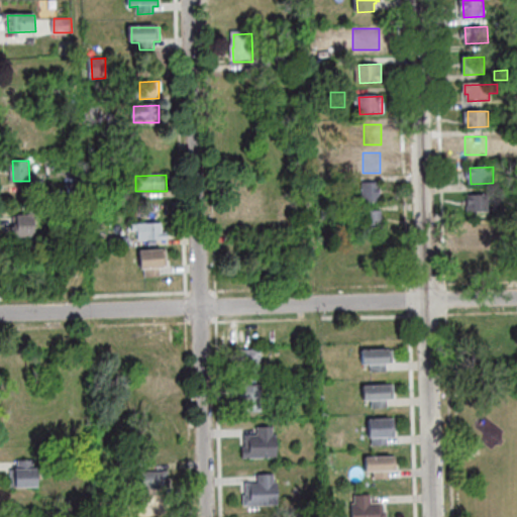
[(381,183),(381,201),(366,202),(366,183),(381,183)]
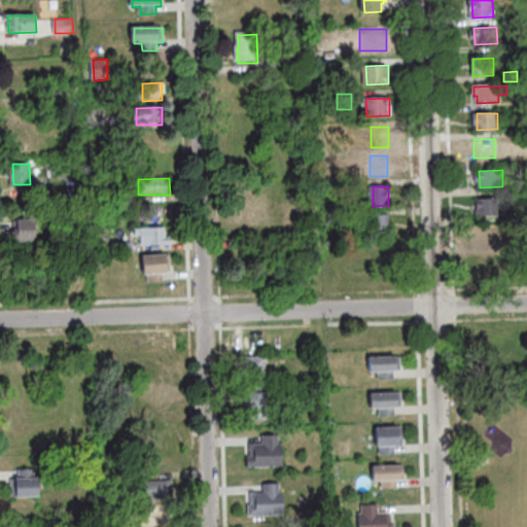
[(121,191),(121,203),(106,203),(106,192),(121,191)]
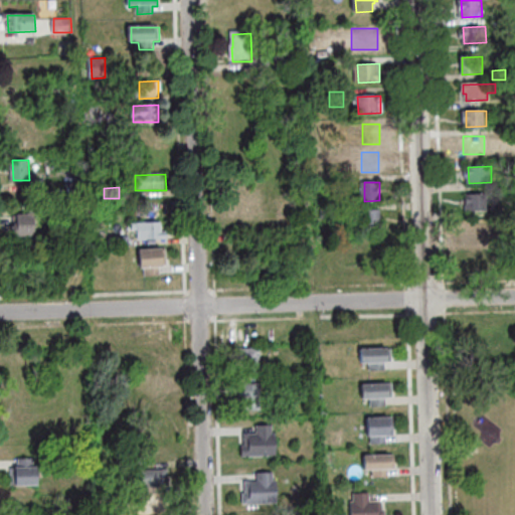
[(468,210),(467,195),(488,194),(488,209),(468,210)]
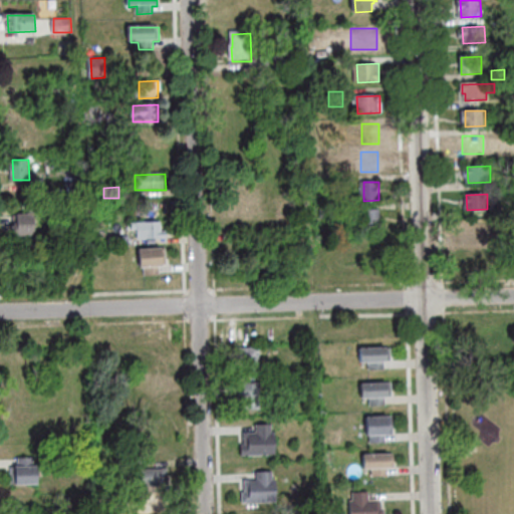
[(323,209),(337,209),(338,219),(323,219),(323,209)]
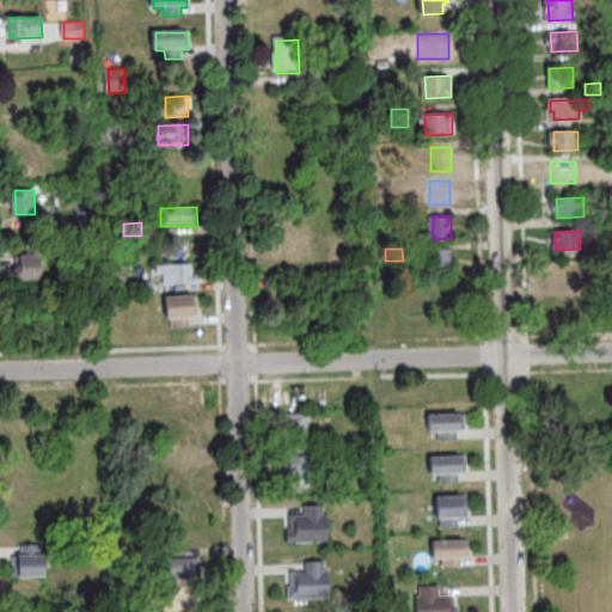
[(435,250),(454,250),(454,273),(436,274),(435,250)]
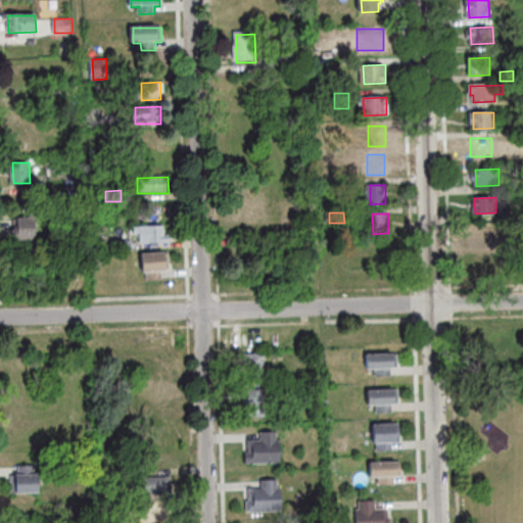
[(36,220),(36,241),(9,242),(9,232),(16,232),(16,220),(36,220)]
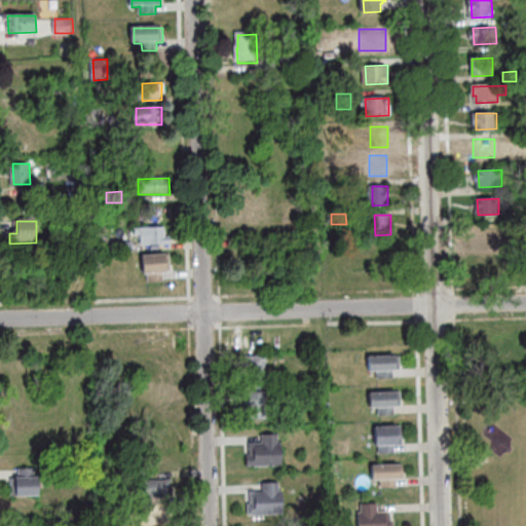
[(496,246),(478,246),(477,228),(495,227),(496,246)]
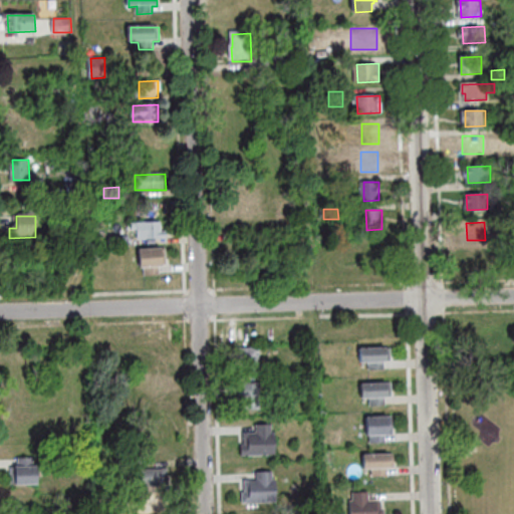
[(135,224),(161,223),(162,234),(168,234),(168,240),(140,241),(140,230),(135,230),(135,224)]
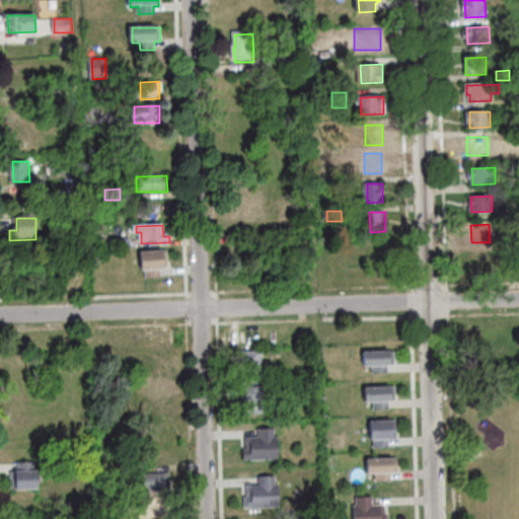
[(518,247),(508,248),(508,238),(518,237),(518,247)]
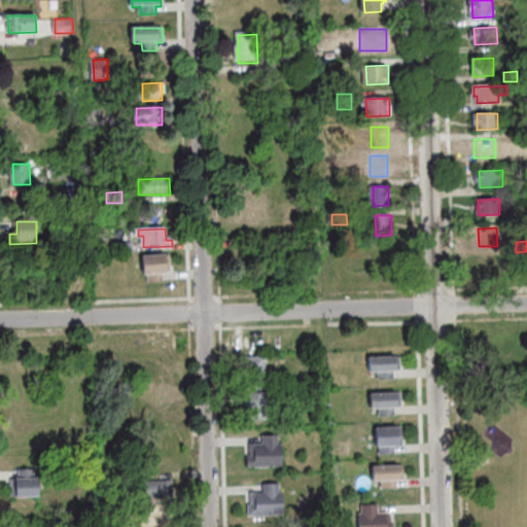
[(121,243),(134,242),(134,251),(121,251),(121,243)]
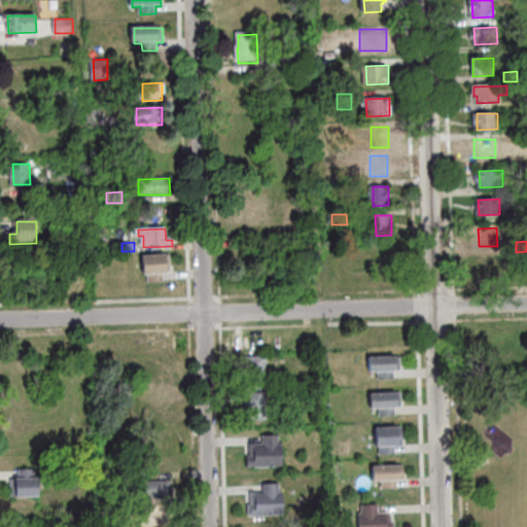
[(167,255),(167,256),(170,256),(172,273),(166,274),(166,284),(150,285),(149,275),(147,275),(145,257),(167,255)]
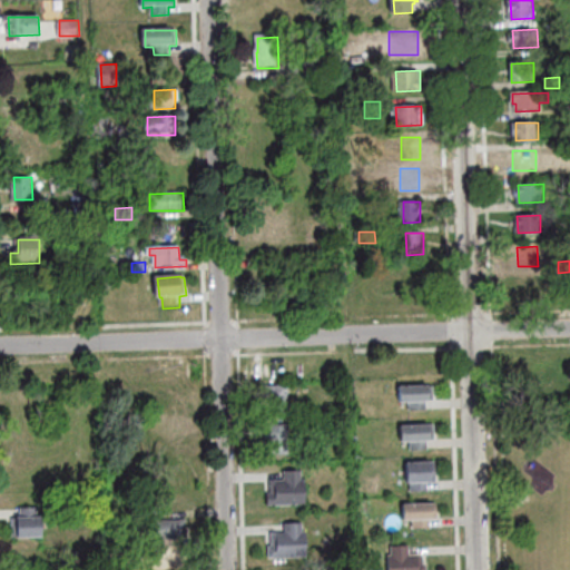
[(434,386),(435,400),(428,400),(428,411),(412,412),(411,401),(403,401),(403,387),(434,386)]
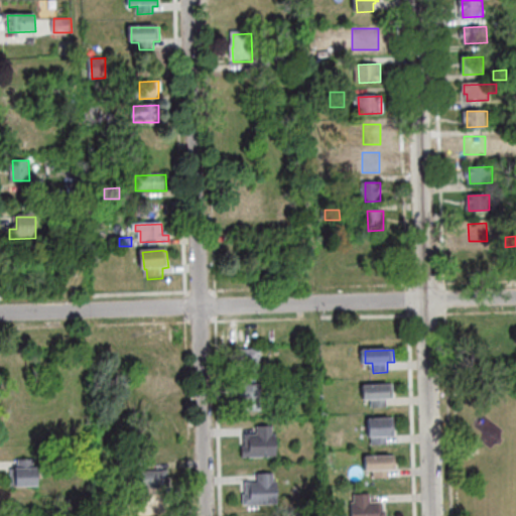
[(245,378),(245,366),(243,366),(242,351),(262,351),(262,377),(245,378)]
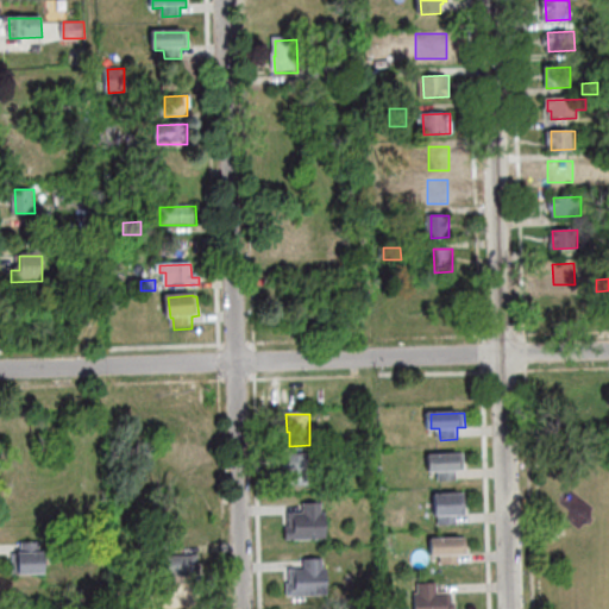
[(311,487),(290,487),(289,473),(287,473),(287,457),(311,456),(311,487)]
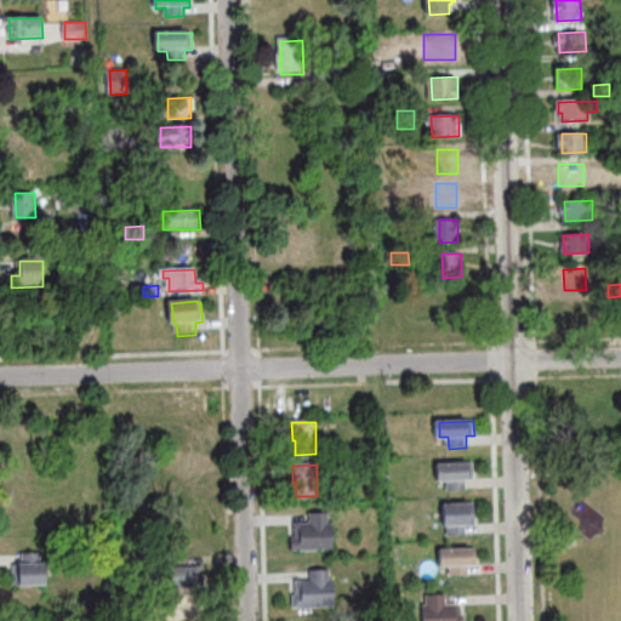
[(474,465),(476,479),(467,479),(468,491),(450,491),(449,479),(440,479),(440,465),(474,465)]
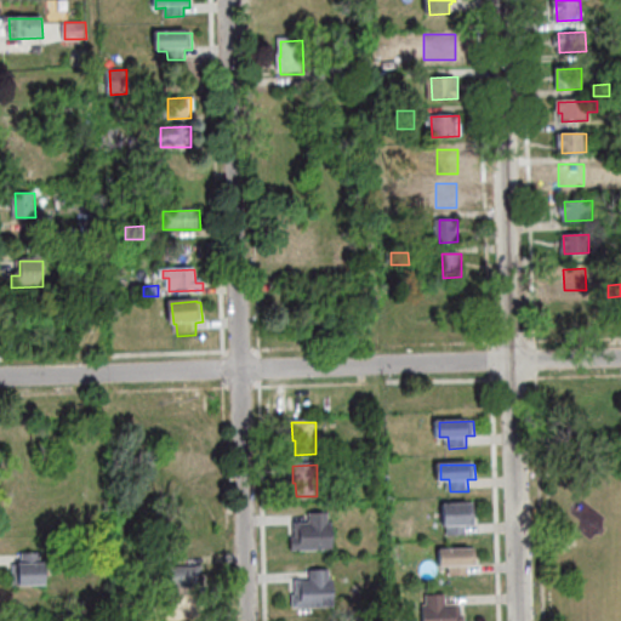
[(362,496),(351,497),(351,488),(360,488),(362,496)]
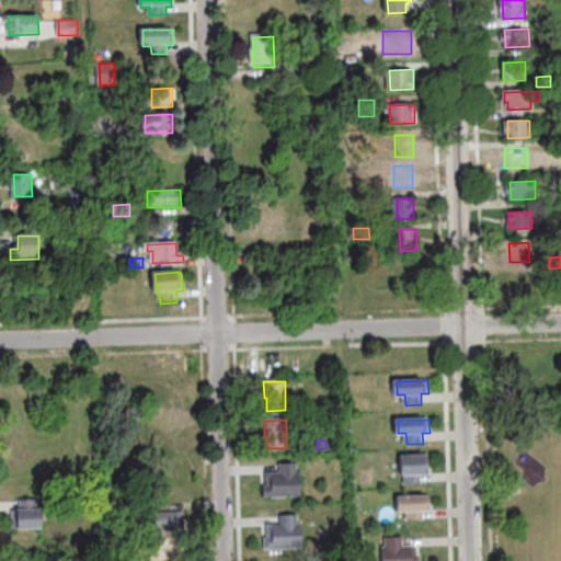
[(514,464),(525,469),(521,478),(536,485),(547,465),(521,450),(514,464)]
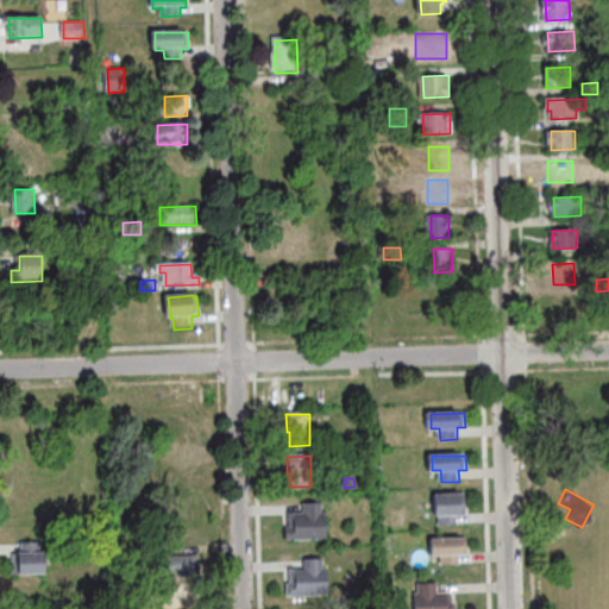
[(468,495),(468,516),(459,516),(459,523),(441,525),(441,516),(438,518),(438,495),(468,495)]
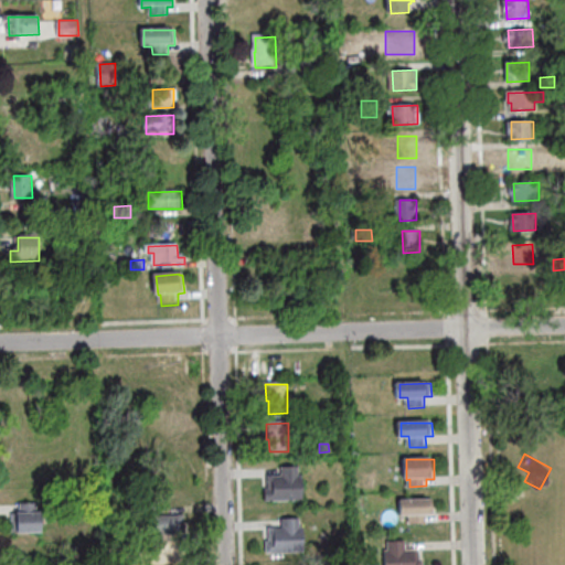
[(267,490),(272,490),(270,478),(285,478),(284,469),(300,469),(301,478),(305,477),(305,501),(267,502),(267,490)]
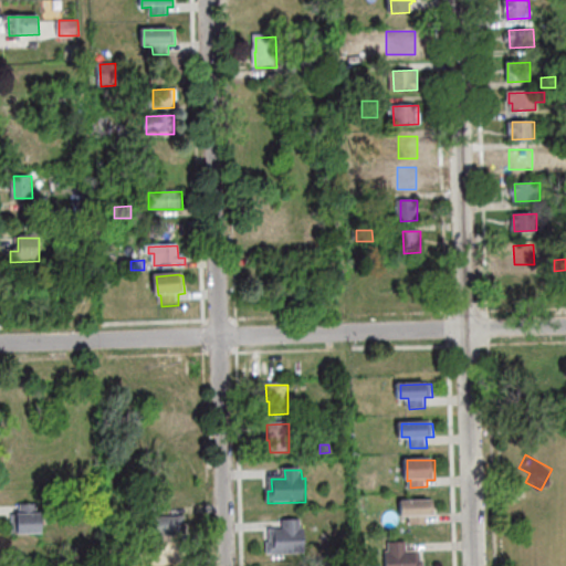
[(436,501),(436,517),(429,517),(429,524),(411,524),(411,517),(404,519),(402,502),(436,501)]
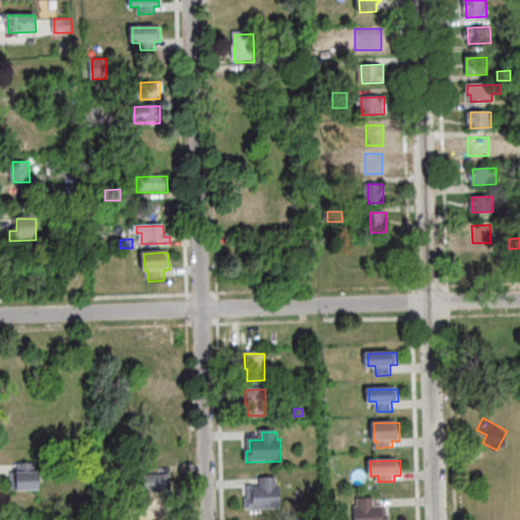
[(14,492),(13,475),(21,475),(20,465),(36,464),(36,474),(39,474),(39,491),(14,492)]
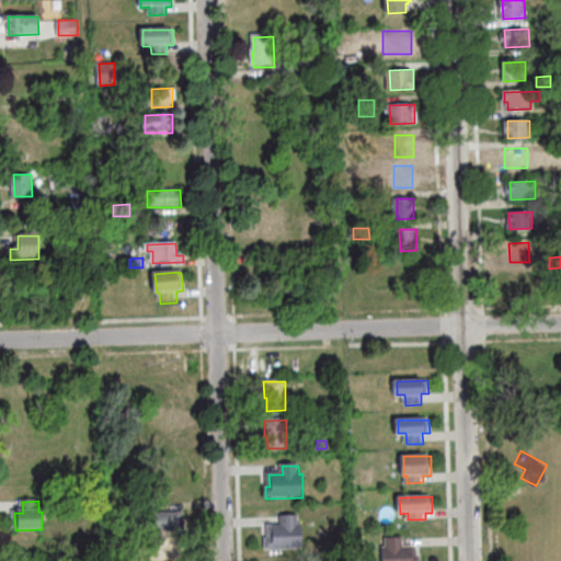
[(185,513),(185,530),(152,530),(152,513),(185,513)]
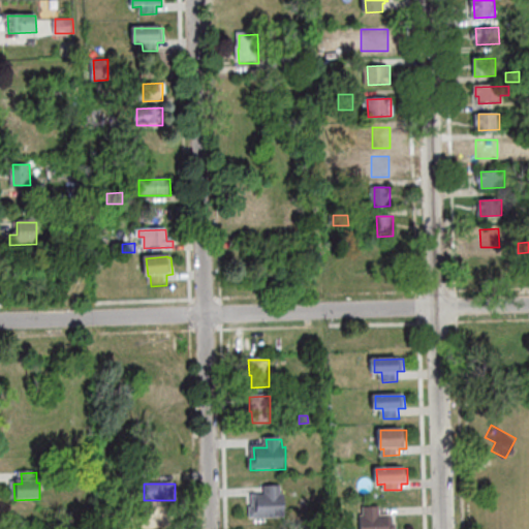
[(251,508),(254,508),(254,497),(268,496),(268,488),(282,487),(282,496),(285,496),(286,518),(251,519),(251,508)]
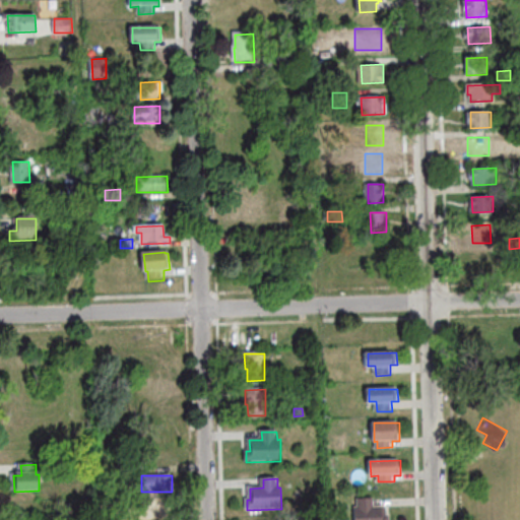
[(356,519),(356,508),(361,508),(361,500),(375,499),(376,507),(388,507),(388,516),(392,516),(392,519),(356,519)]
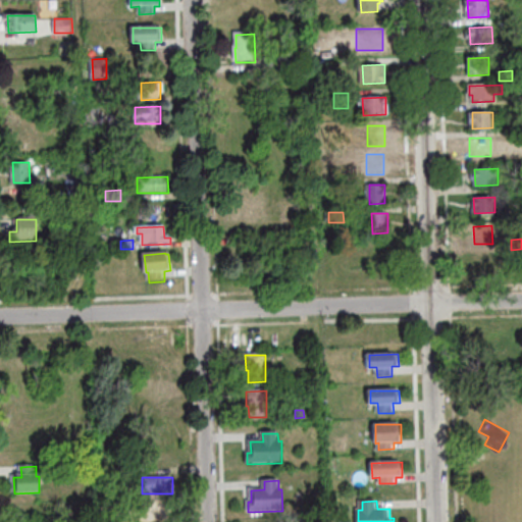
[(150,502),(173,502),(173,516),(150,516),(150,502)]
